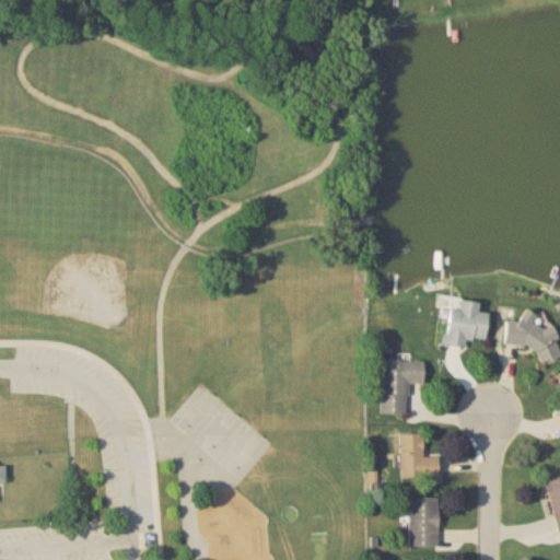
[(485,340),(488,314),(478,313),(479,302),(450,300),(444,346),(466,348),(467,338),(485,340)]
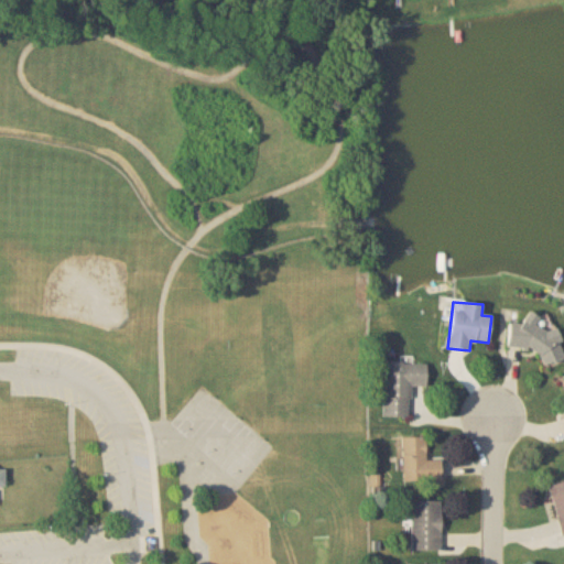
[(507,347),(543,351),(542,360),(559,362),(562,331),(545,328),(546,320),(525,316),(524,325),(510,324),(507,347)]
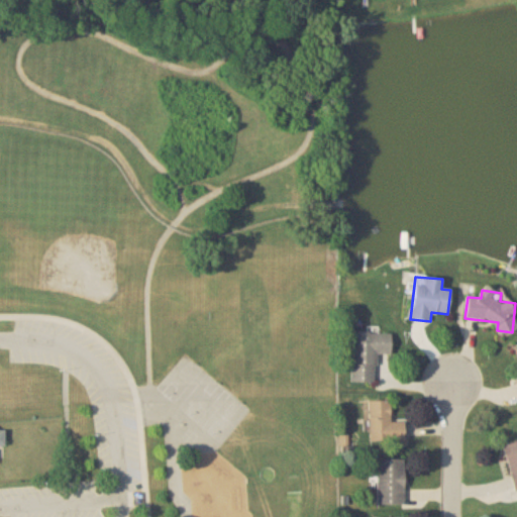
[(351,383),(376,384),(376,354),(391,354),(391,333),(351,332),(351,383)]
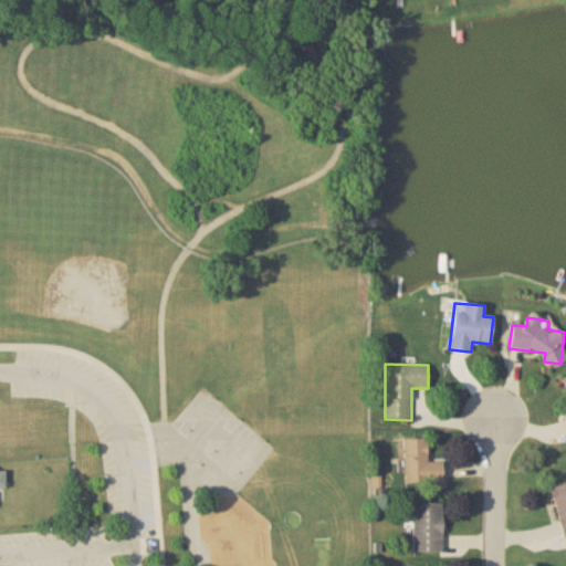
[(428,439),(404,439),(404,484),(442,484),(442,463),(428,463),(428,439)]
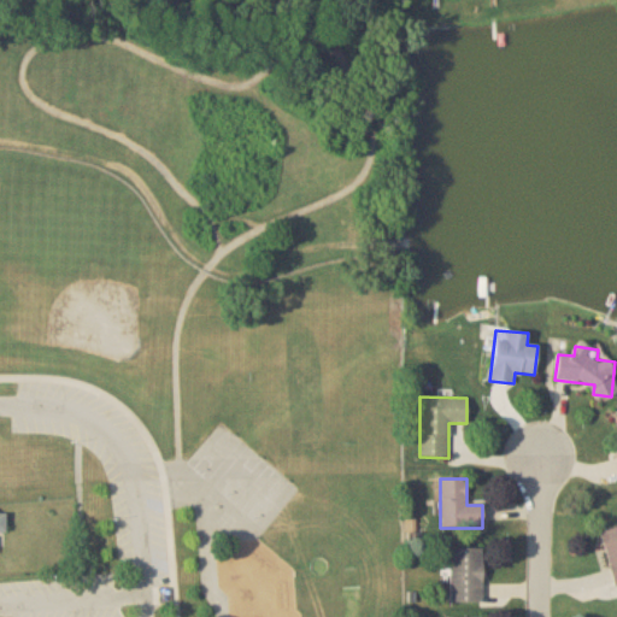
[(616,597),(616,527),(603,529),(616,598),(616,597)]
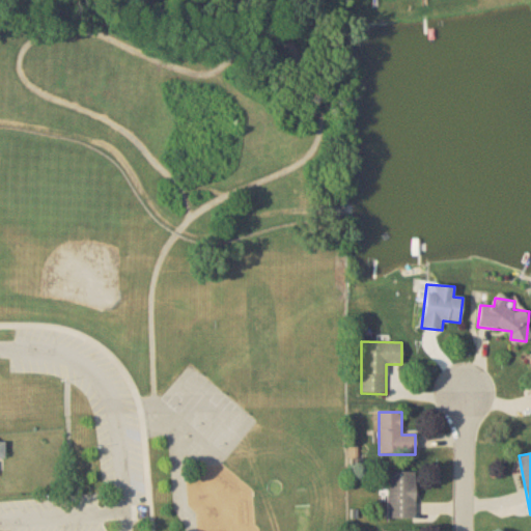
[(415,472),(387,472),(387,520),(415,520),(415,472)]
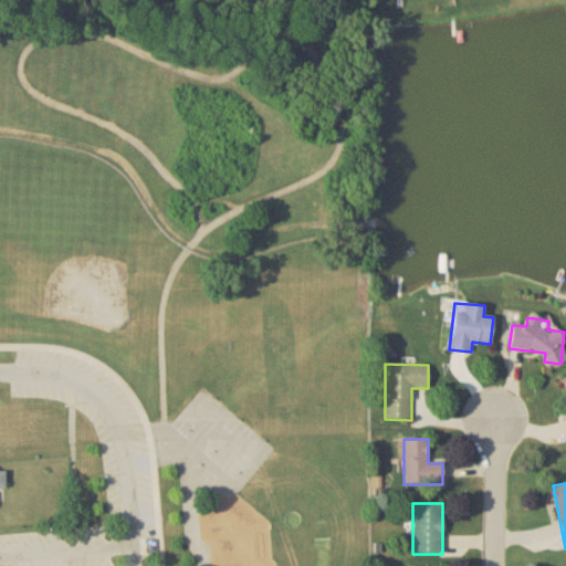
All buildings are outlined.
